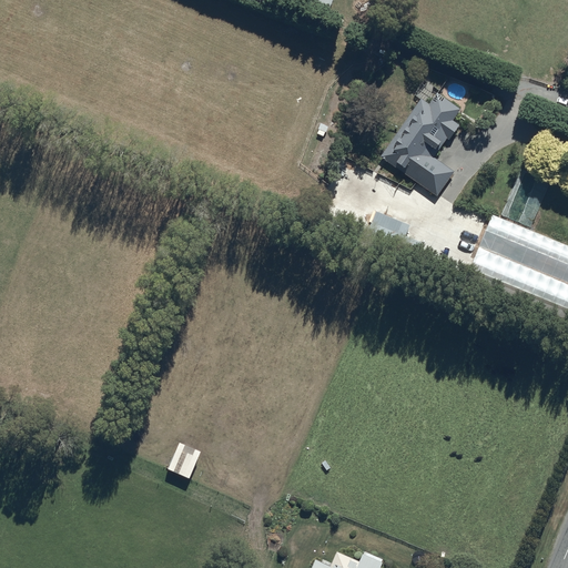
[(429,105),(421,100),(379,159),(436,198),(454,172),(434,159),(447,140),(449,141),(459,127),(453,121),(460,110),(437,93),(429,105)]
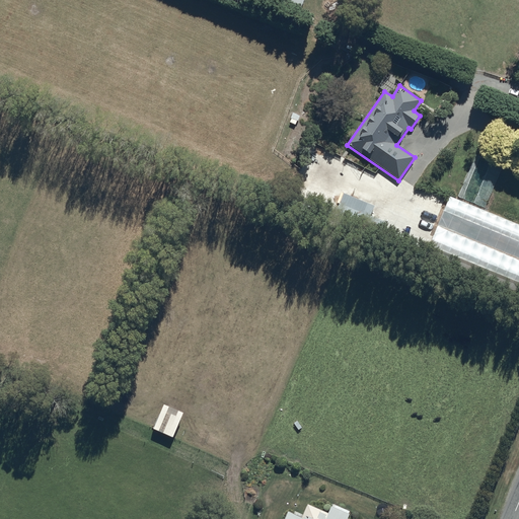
[(375,207),(344,194),(337,209),(307,197),(303,206),(381,239),(387,224),(370,217),(375,207)]
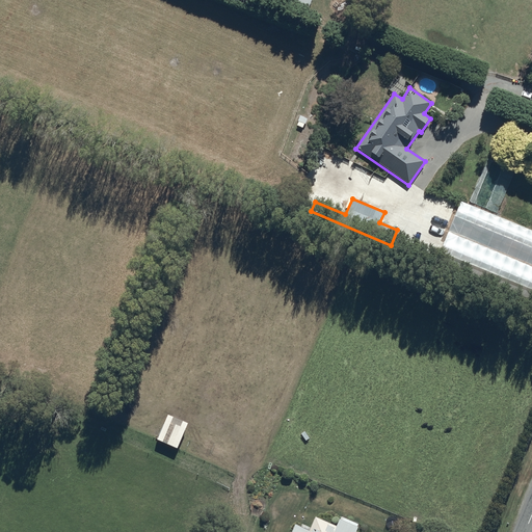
[(531,229),(460,200),(448,230),(531,264),(531,229)]
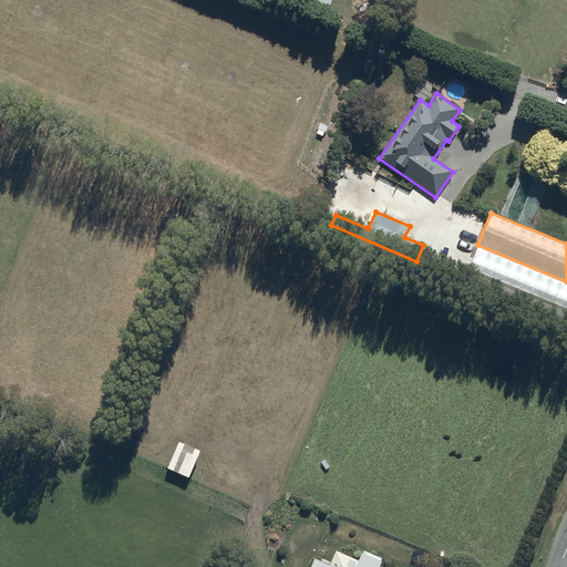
[(566,281),(477,245),(464,277),(566,320),(566,281)]
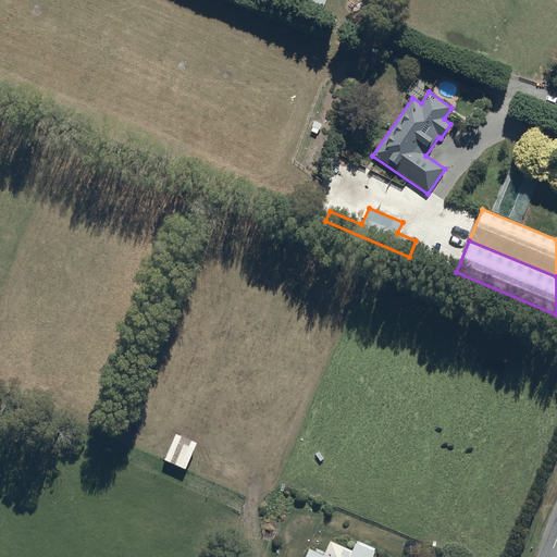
[(324,556),(309,549),(306,556),(385,556),(373,556),(376,551),(357,542),(353,552),(331,542),(324,556)]
